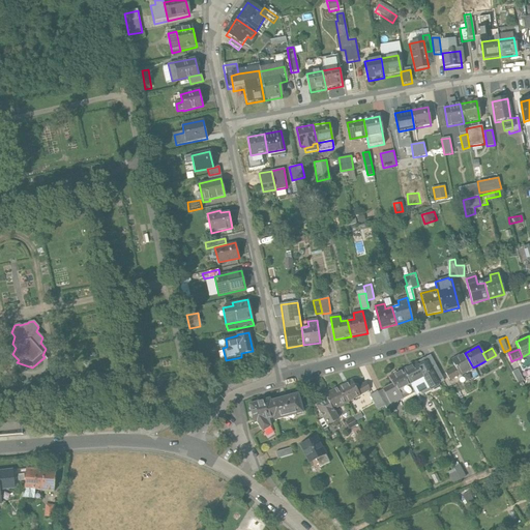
[(460,375),(473,367),(465,353),(451,360),(455,367),(460,375)]
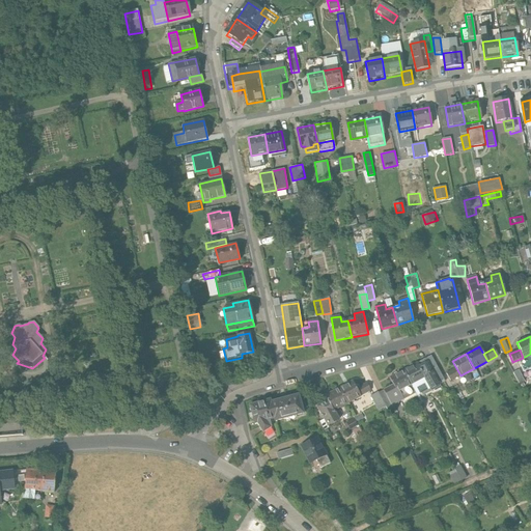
[(417,363),(403,370),(410,384),(423,376),(430,389),(439,385),(439,383),(430,368),(427,362),(418,366),(417,363)]
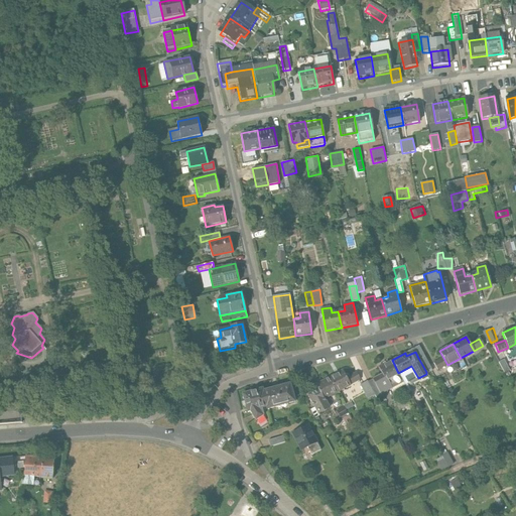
[(515,366),(515,363),(511,354),(504,358),(505,360),(499,363),(504,373),(515,366)]
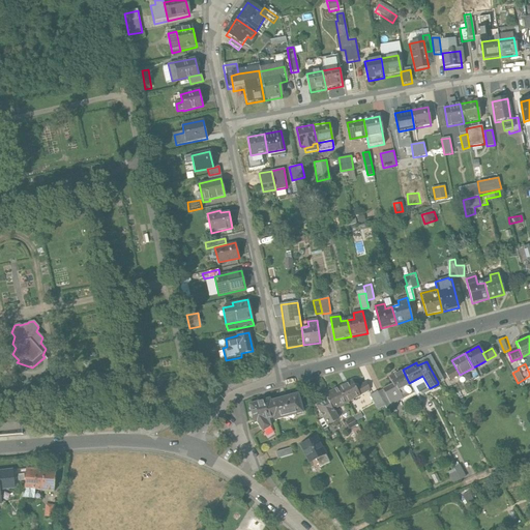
[(435,365),(430,367),(438,382),(443,380),(435,365)]
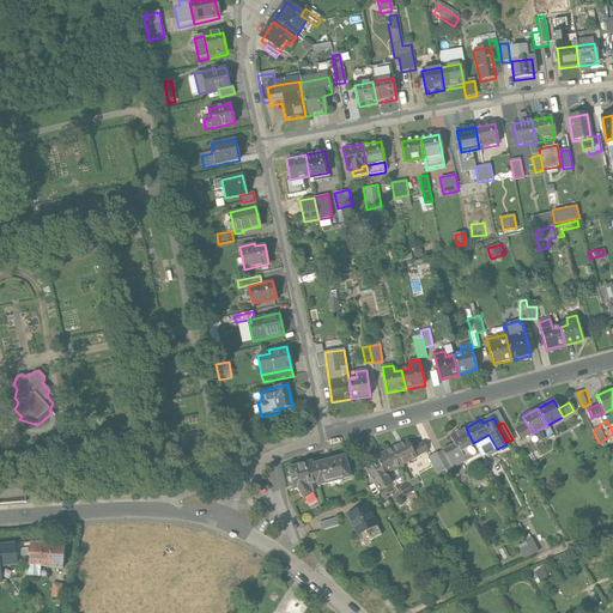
[(520,441),(532,434),(527,425),(515,431),(520,441)]
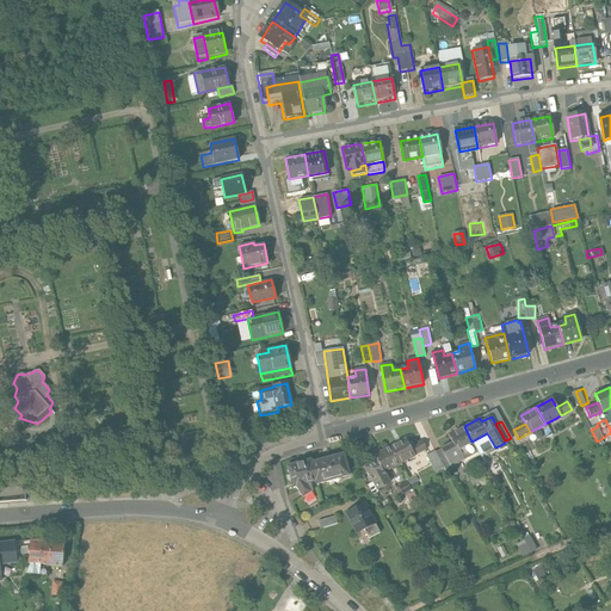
[(448,434),(452,443),(440,449),(450,467),(463,460),(462,455),(458,449),(471,442),(464,426),(448,434)]
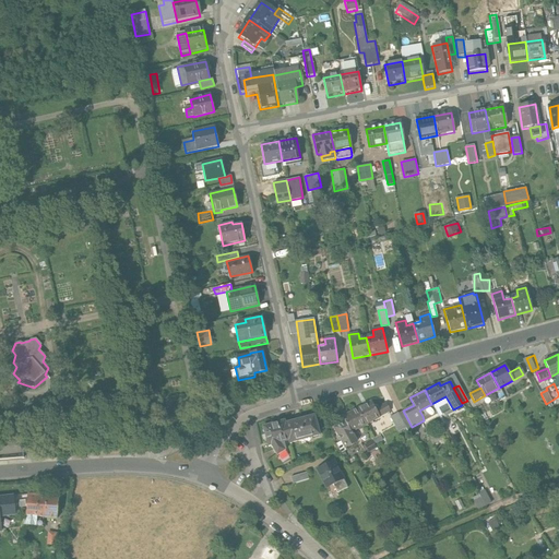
[(431,404),(433,407),(437,414),(438,416),(441,414),(438,407),(447,403),(451,411),(453,409),(445,396),(431,404)]
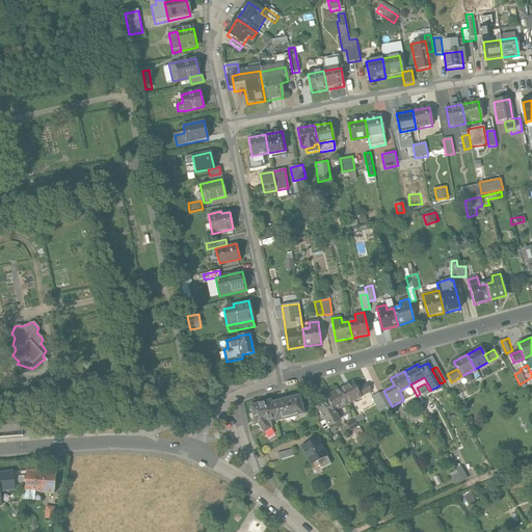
[(352,381),(338,389),(346,405),(361,397),(356,389),(352,381)]
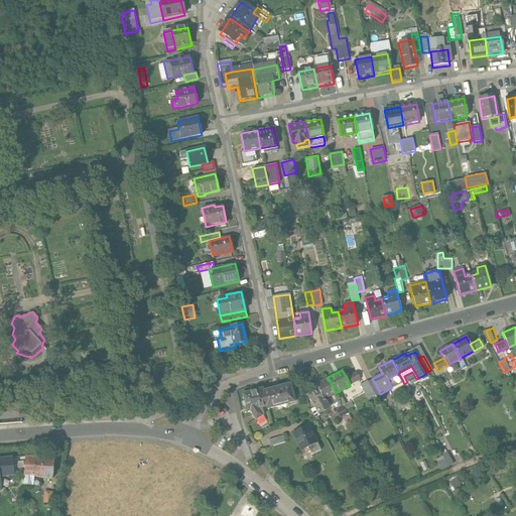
[(356,372),(346,377),(350,385),(360,380),(356,372)]
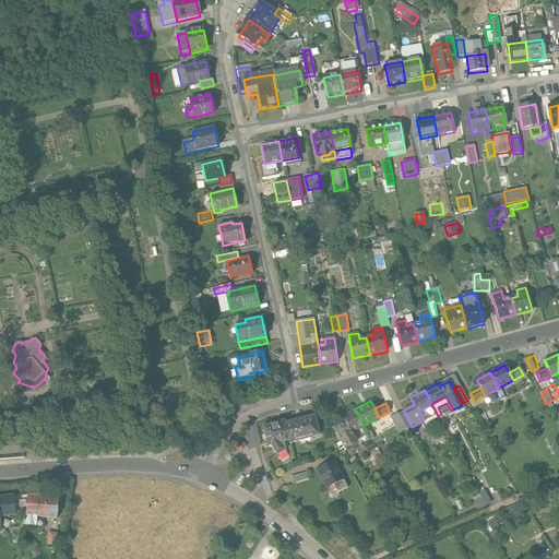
[(431,412),(423,416),(424,420),(437,414),(433,407),(429,409),(431,412)]
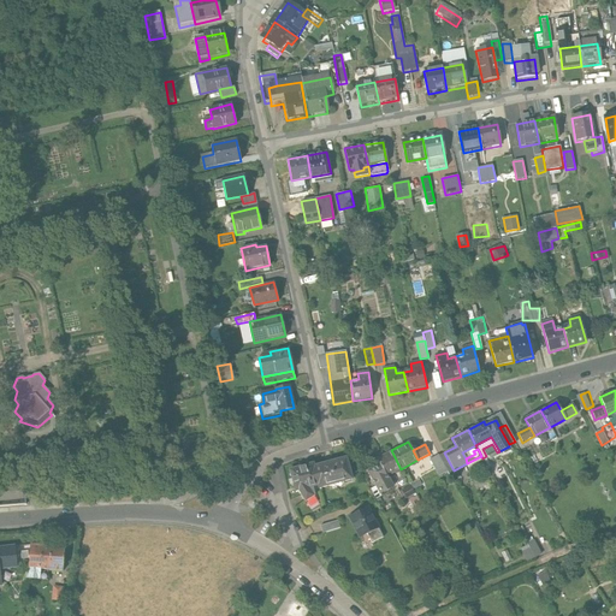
[(386,477),(401,469),(391,450),(377,458),(380,465),(386,477)]
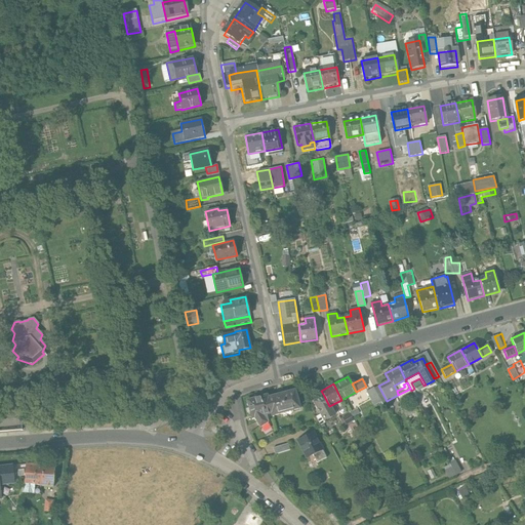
[(378,386),(373,389),(378,397),(382,406),(389,403),(387,401),(378,386)]
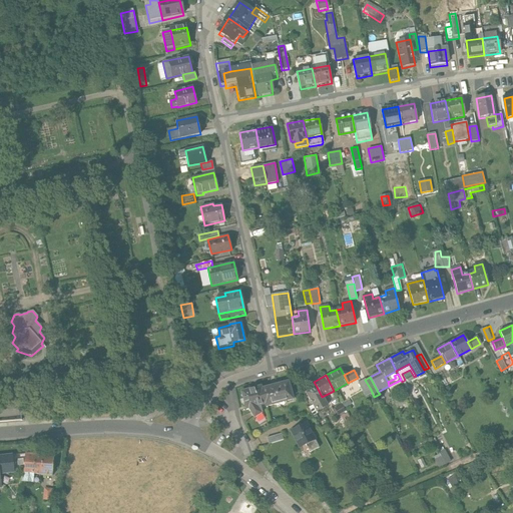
[(365,391),(370,388),(365,380),(365,379),(360,382),(365,391)]
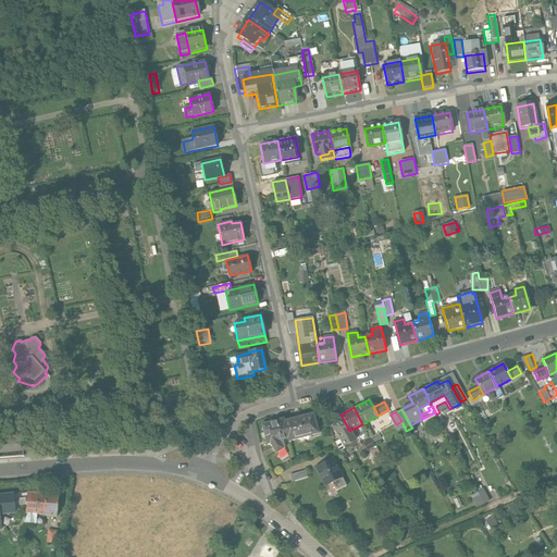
[(319,433),(312,413),(283,421),(288,438),(289,442),(319,433)]
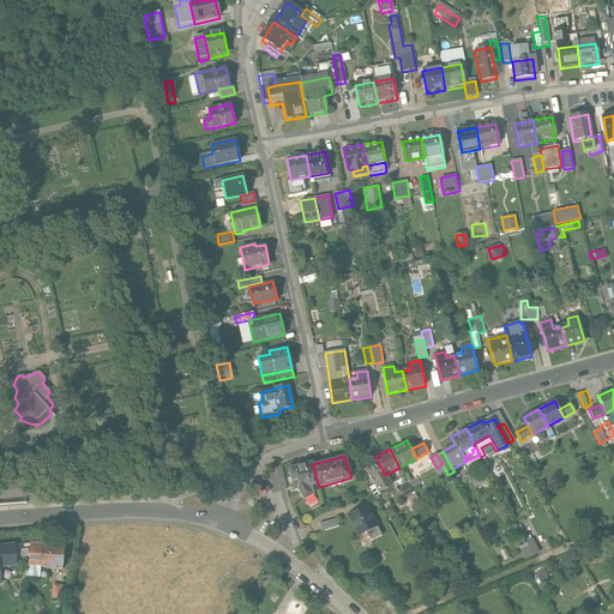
[(313,494),(311,486),(318,483),(312,464),(312,462),(289,468),(295,489),(298,489),(305,500),(313,494)]
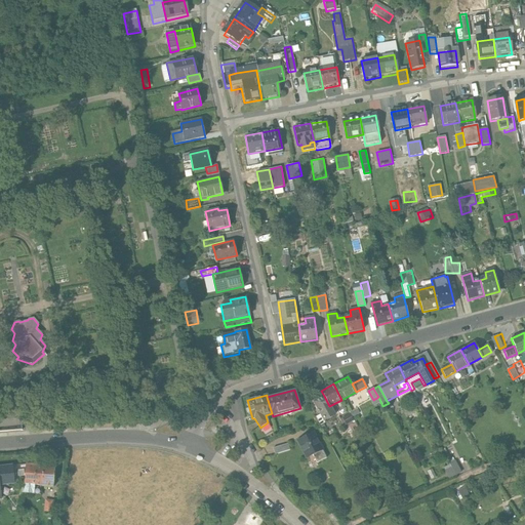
[(314,401),(324,420),(334,415),(329,406),(324,396),(314,401)]
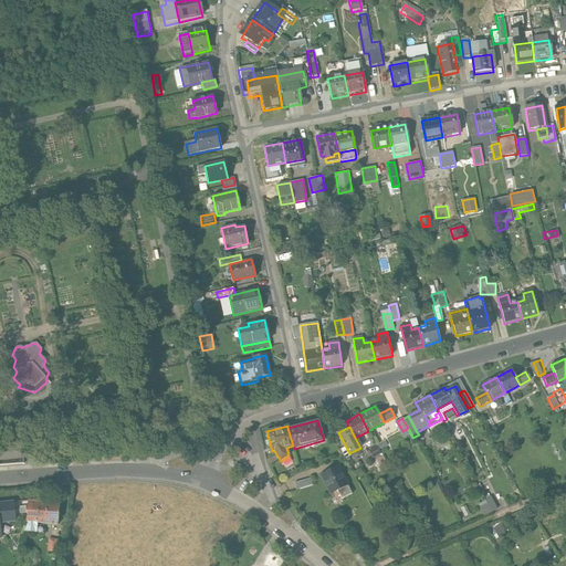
[(458,435),(453,428),(449,430),(453,438),(458,435)]
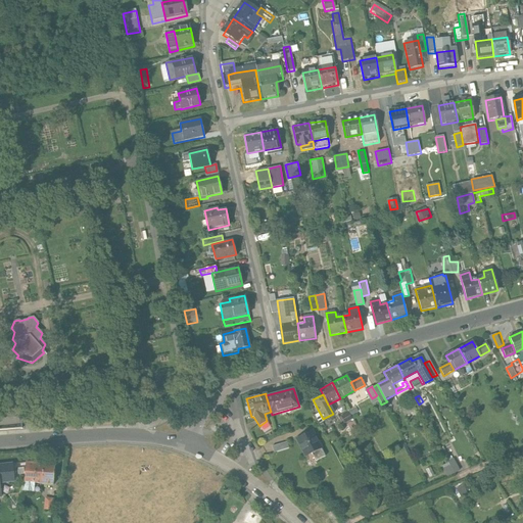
[(348,411),(349,412),(350,416),(358,412),(355,407),(348,411)]
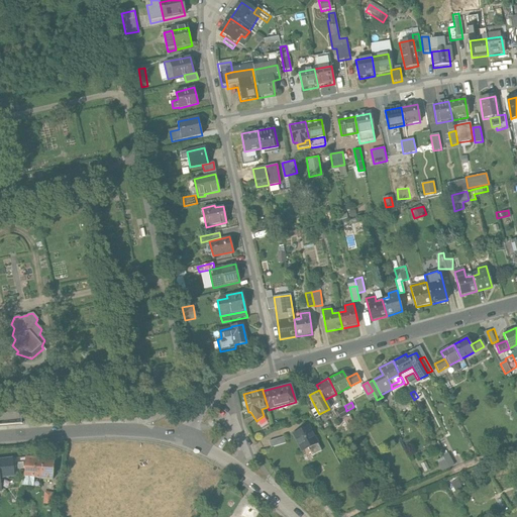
[(301,450),(308,447),(317,442),(308,425),(292,433),(301,450)]
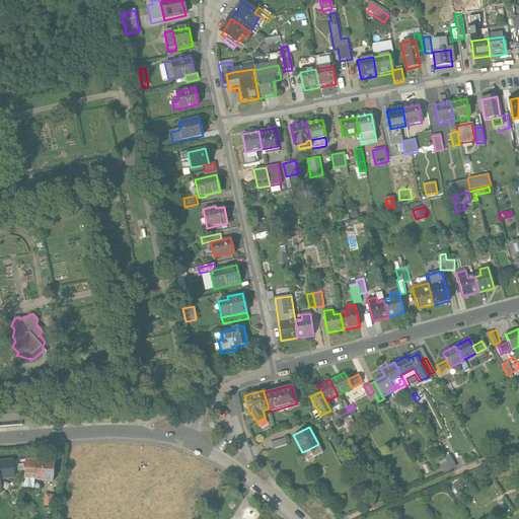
[(287,445),(285,439),(271,443),(272,449),(287,445)]
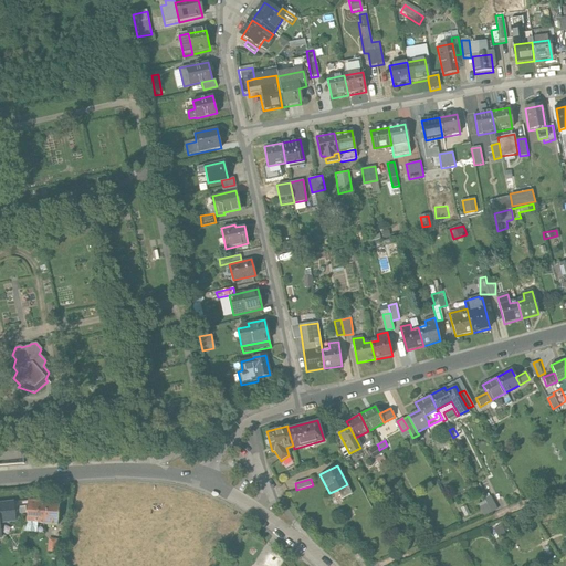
[(352,493),(347,484),(337,490),(342,499),(352,493)]
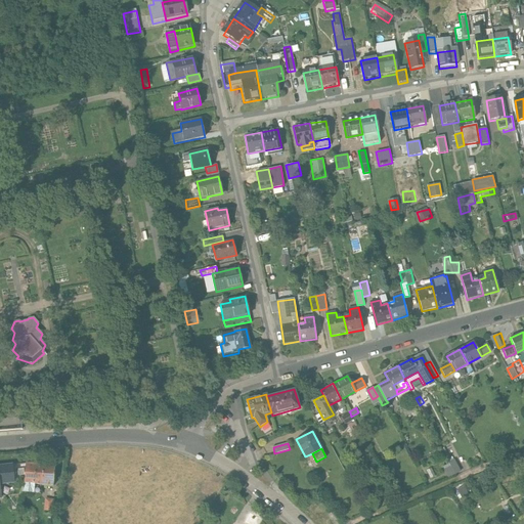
[(461,471),(453,460),(448,463),(450,467),(444,470),(448,478),(461,471)]
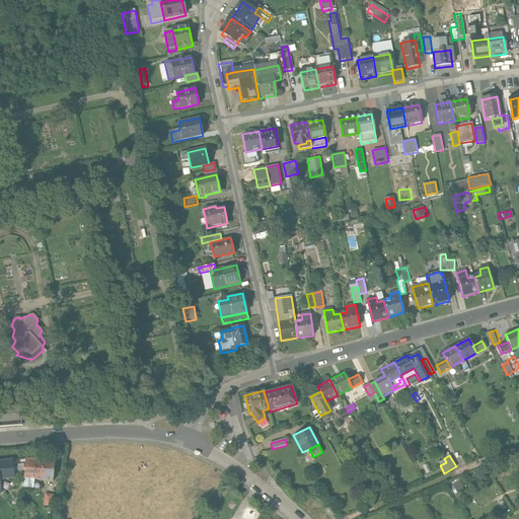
[(56,461),(27,458),(25,487),(40,489),(41,479),(54,480),(56,461)]
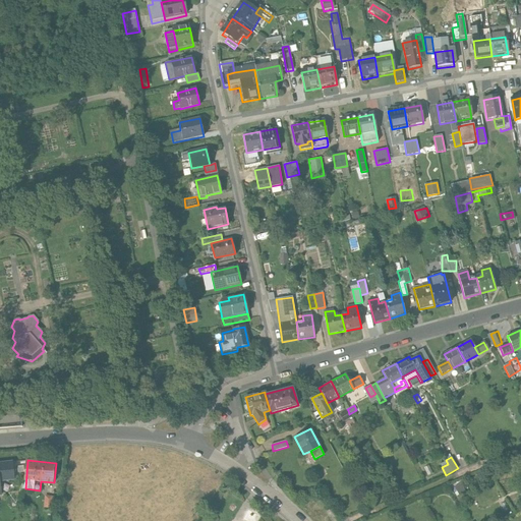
[(0,496),(2,496),(0,481),(15,479),(13,462),(0,463),(0,496)]
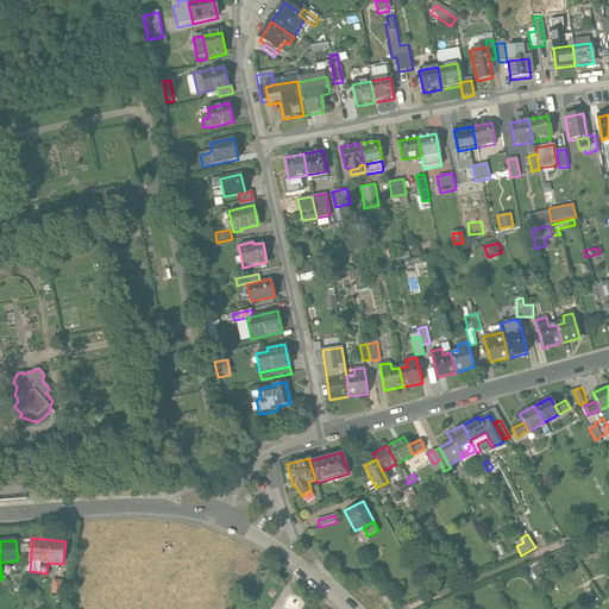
[(506,553),(500,545),(495,547),(501,557),(506,553)]
